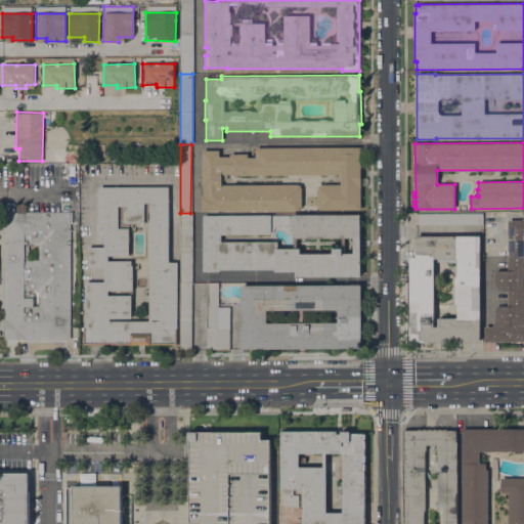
[(255,148),(360,147),(360,178),(366,178),(366,185),(360,185),(360,210),(317,210),(317,189),(318,189),(318,185),(321,185),(321,184),(341,184),(340,174),(237,175),(237,178),(233,178),(233,175),(227,175),(227,178),(221,178),(221,185),(298,184),(298,185),(300,185),(300,188),(301,188),(302,210),(202,211),(202,195),(203,195),(203,183),(202,184),(202,171),(203,171),(203,150),(219,150),(219,157),(229,157),(229,155),(247,155),(247,158),(255,158),(255,148)]
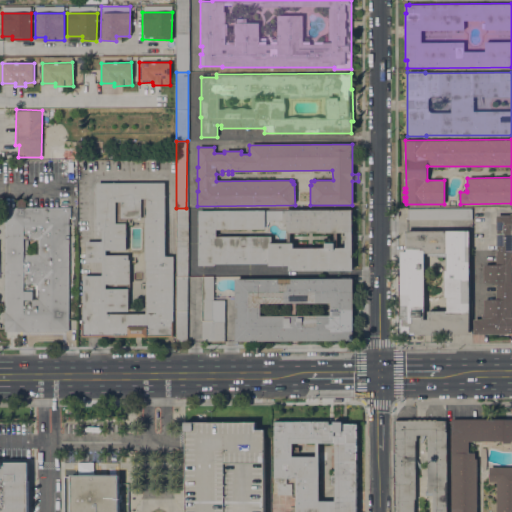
[(82,337),(82,321),(83,321),(83,275),(102,275),(102,262),(85,262),(85,241),(102,241),(102,225),(96,225),(96,182),(164,182),(165,256),(173,256),(173,336),(82,337)]
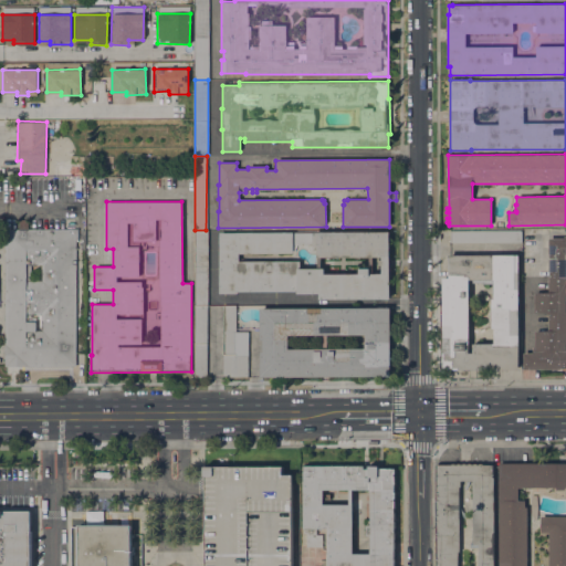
[(4,366),(6,229),(19,229),(19,220),(28,220),(28,229),(50,229),(50,232),(53,232),(53,229),(70,229),(70,224),(74,224),(74,229),(77,229),(77,240),(76,240),(75,366),(64,366),(4,366)]
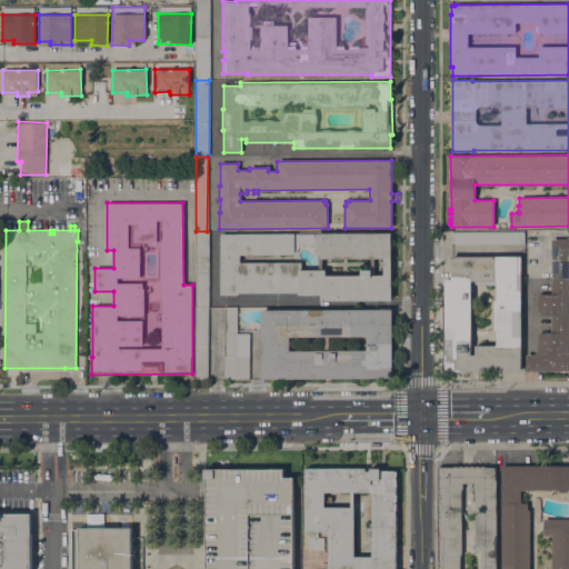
[(208,231),(208,307),(195,307),(196,231),(207,231),(208,231)]
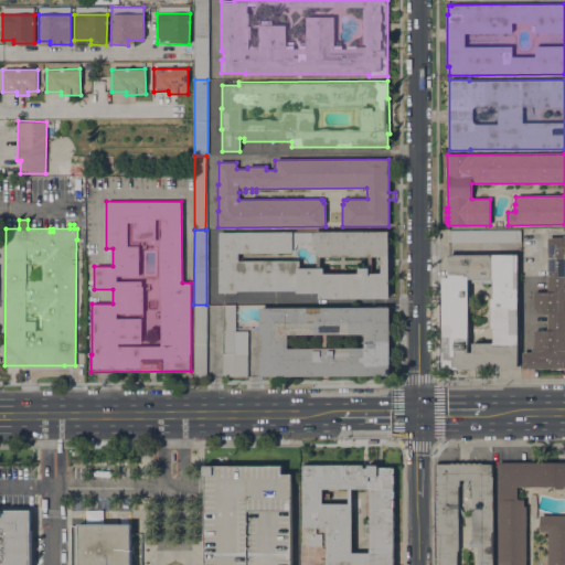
[(520,230),(520,242),(449,242),(449,230),(520,230)]
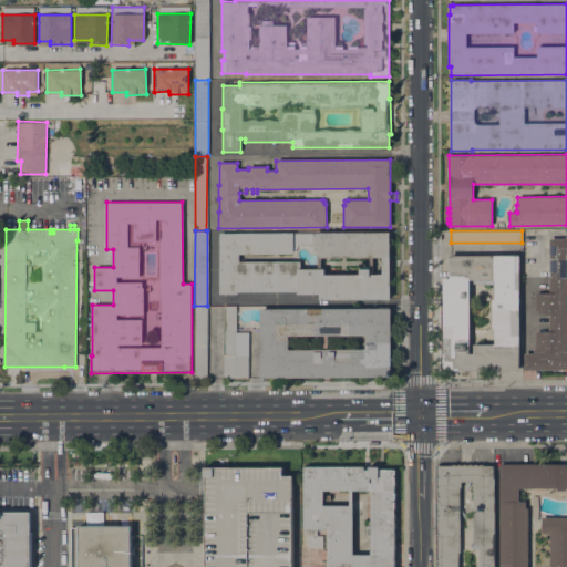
[(320,299),(320,295),(297,295),(297,291),(236,292),(236,294),(219,294),(219,233),(390,233),(390,299),(320,299)]
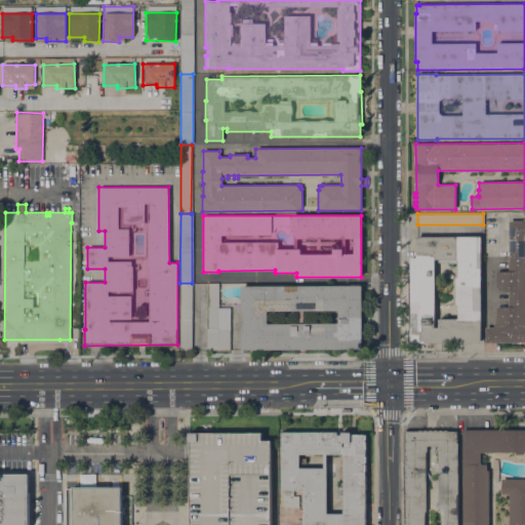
[(485,328),(494,328),(494,326),(502,326),(502,325),(494,325),(494,322),(495,322),(495,307),(509,307),(509,291),(507,291),(507,289),(495,289),(495,272),(509,272),(509,221),(523,221),(523,219),(524,219),(524,341),(485,342),(485,328)]
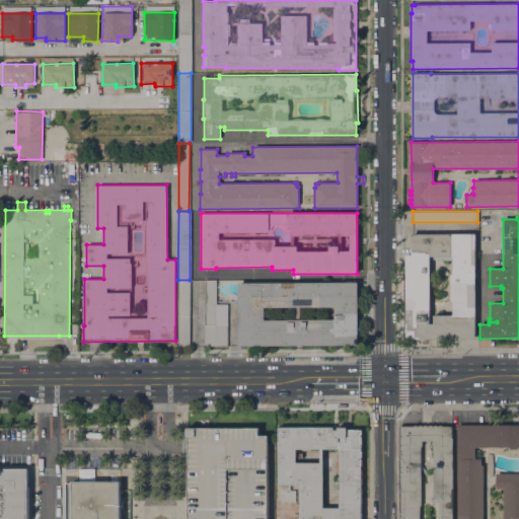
[(405,339),(405,254),(411,254),(411,234),(475,234),(475,339),(405,339)]
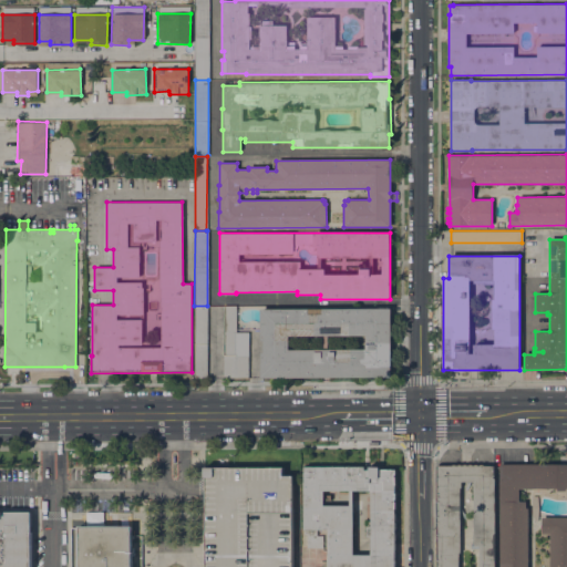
[(207,378),(194,378),(194,306),(207,306),(207,378)]
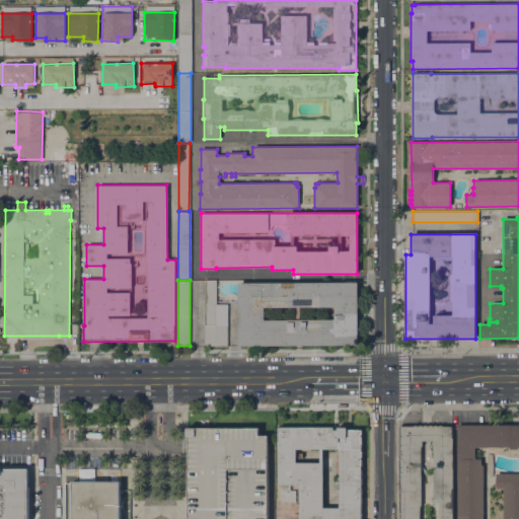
[(216,304),(227,304),(227,346),(205,346),(205,281),(205,280),(216,280),(216,281),(216,304)]
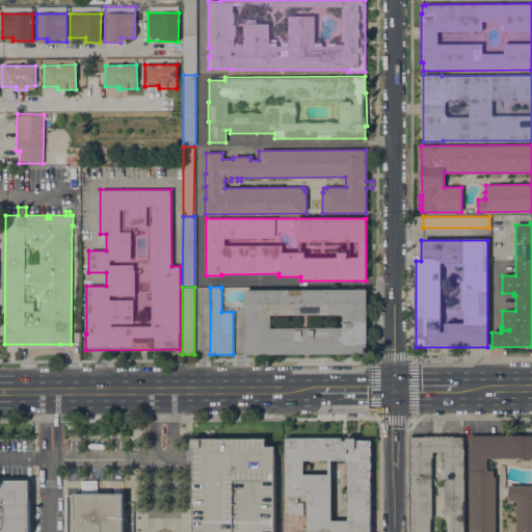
[(244,330),(246,330),(246,319),(244,319),(244,290),(367,289),(367,353),(244,354),(244,330)]
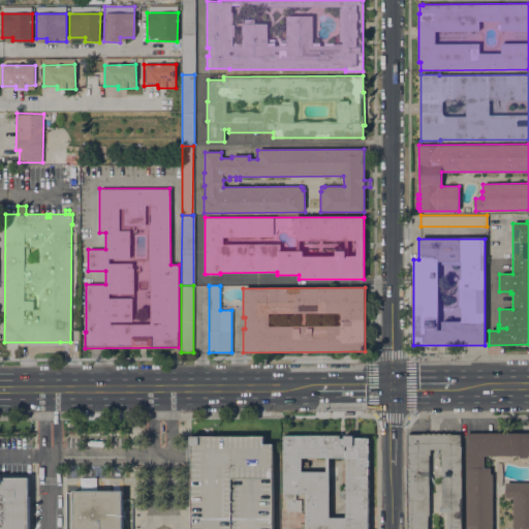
[(528,528),(466,528),(466,433),(528,432),(528,528)]
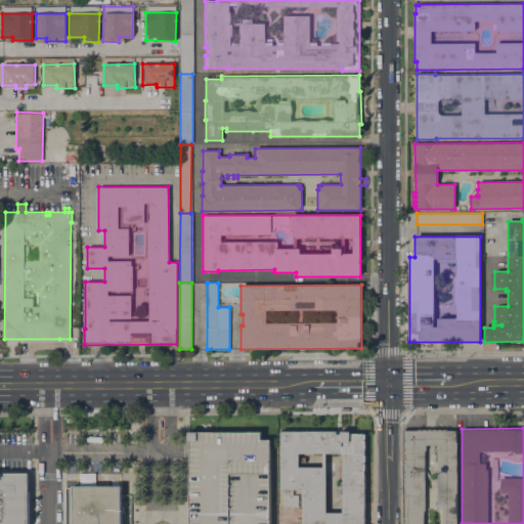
[(303,523),(303,489),(293,489),(293,495),(298,495),(298,506),(284,506),(284,493),(281,493),(281,431),(336,431),(336,434),(341,434),(341,432),(350,432),(350,434),(365,434),(364,523),(303,523)]
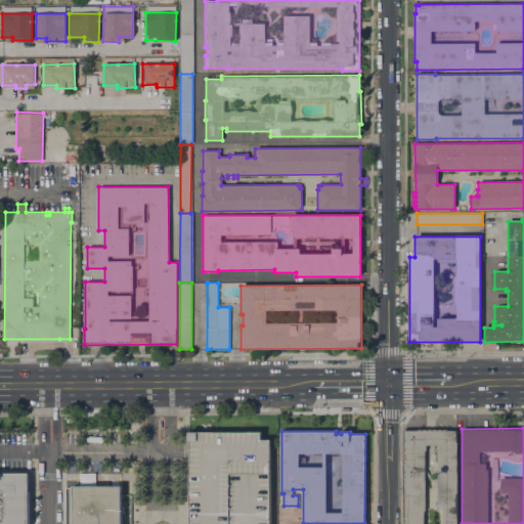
[(403,523),(403,431),(456,431),(456,441),(456,523),(403,523)]
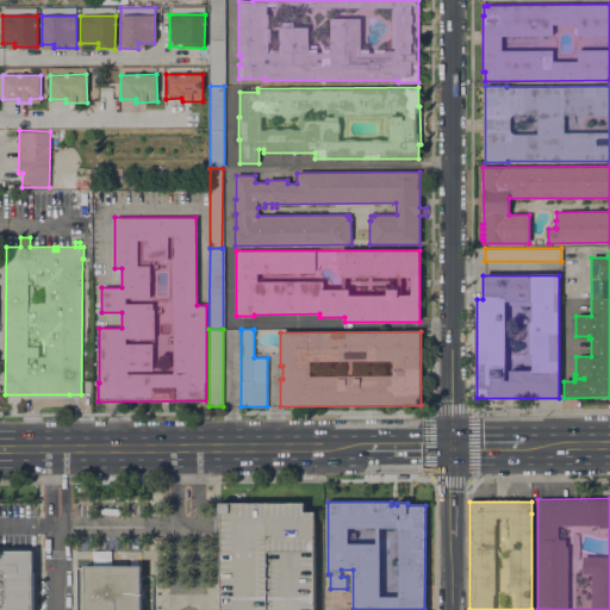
[(221,609),(221,514),(219,514),(219,503),(304,503),(304,511),(315,511),(315,609),(221,609)]
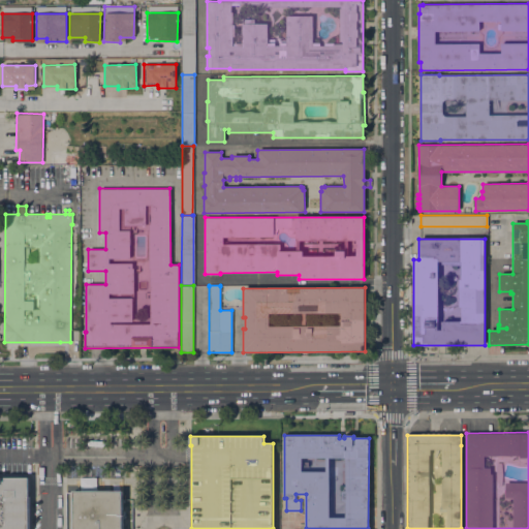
[(29,477),(28,528),(0,528),(0,477),(1,477),(1,481),(4,481),(4,477),(29,477)]
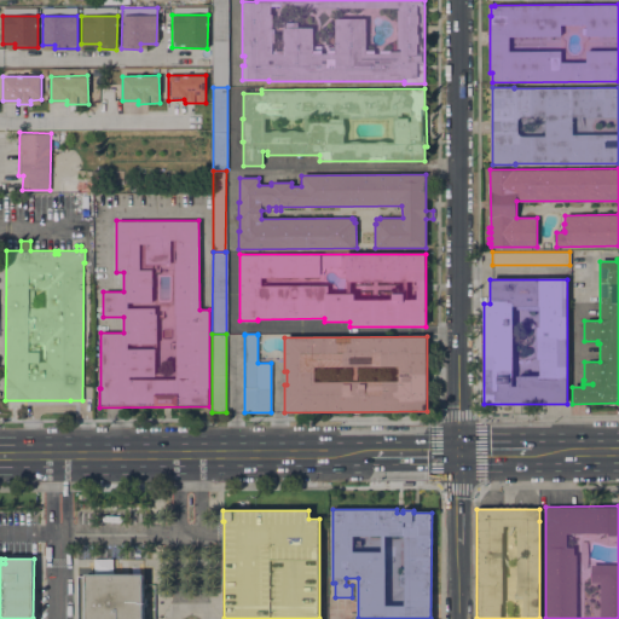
[(85,618),(85,574),(144,574),(143,618),(85,618)]
